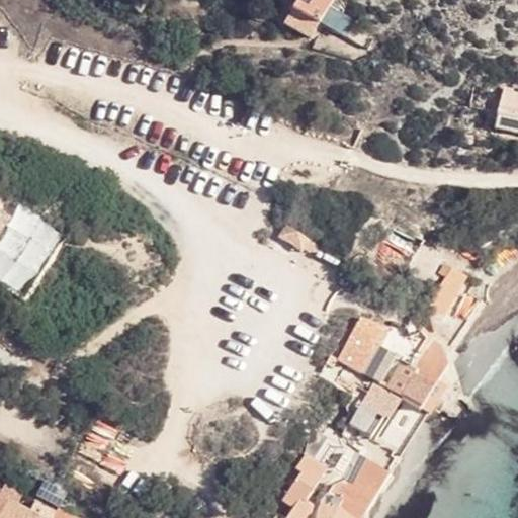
[(295,0),(290,10),(317,25),(331,0),(295,0)]
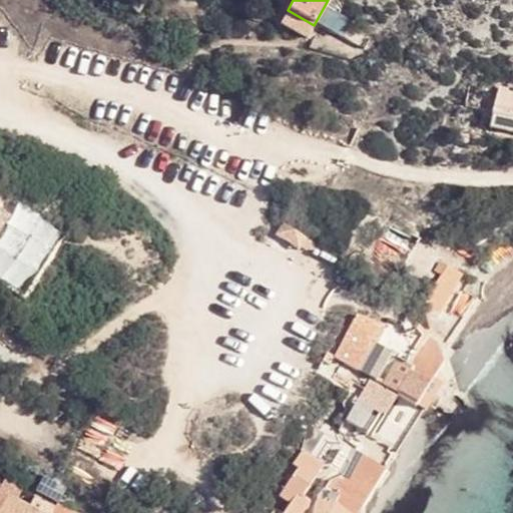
[(314,25),(288,10),(280,24),(306,39),(314,25)]
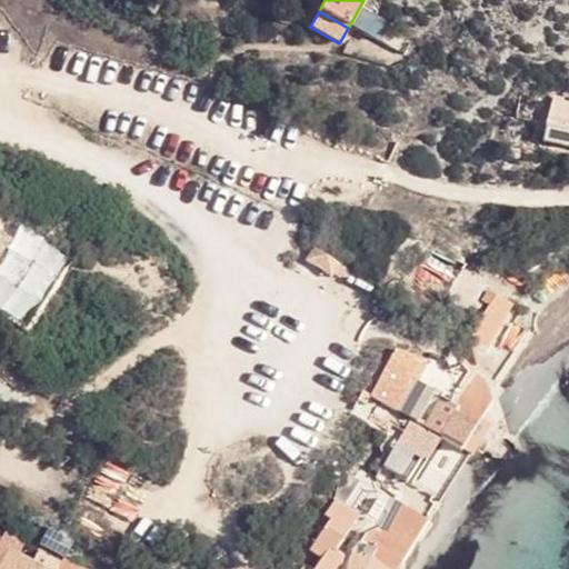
[(381,41),(389,23),(362,13),(355,30),(381,41)]
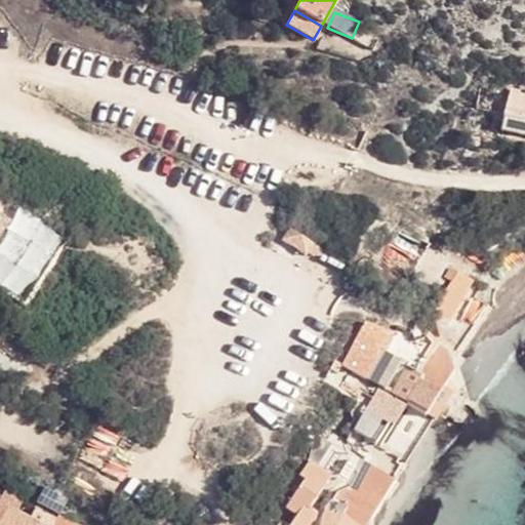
[(524,91),(510,88),(503,113),(524,118),(524,91)]
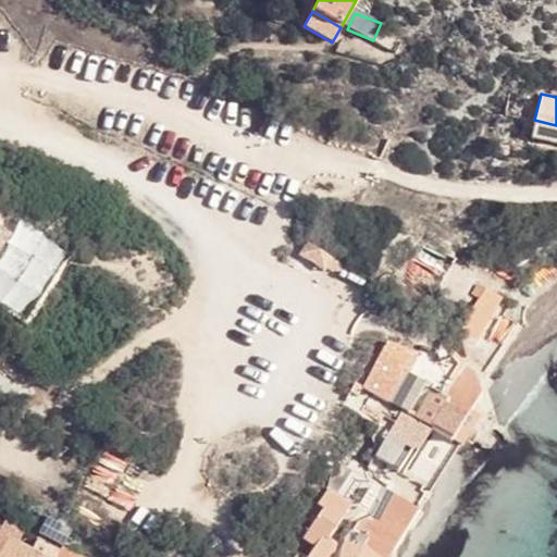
[(0,259),(13,240),(0,232),(0,259)]
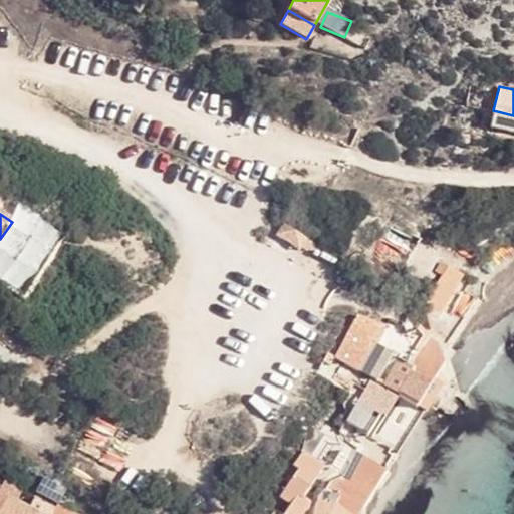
[(430,330),(465,277),(447,265),(446,265),(440,261),(434,270),(442,274),(417,317),(430,330)]
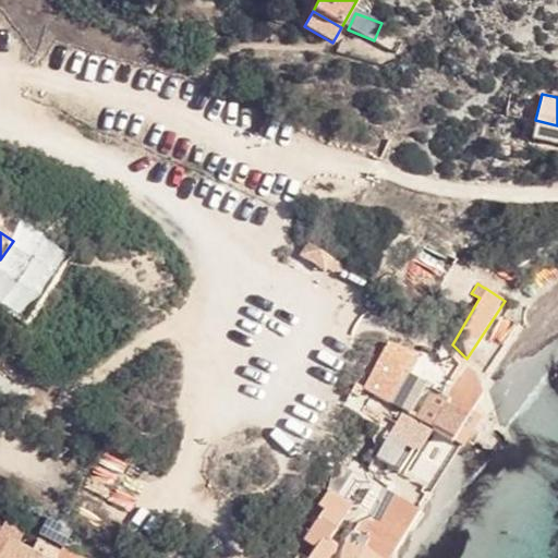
[(362,388),(386,402),(400,371),(408,375),(419,355),(387,346),(362,388)]
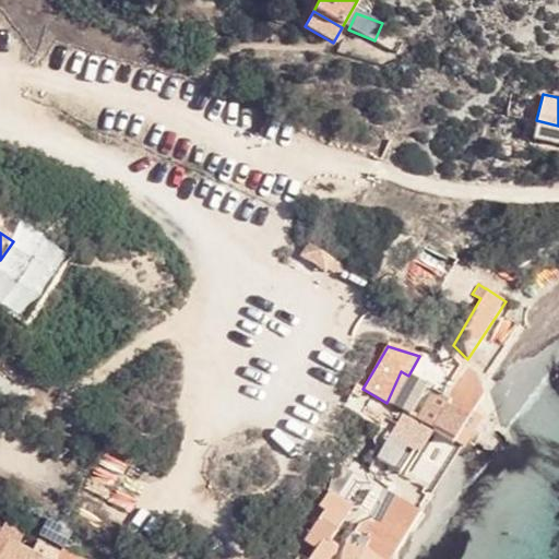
[(428,430),(451,443),(470,412),(474,405),(483,394),(475,373),(466,365),(447,397),(428,430)]
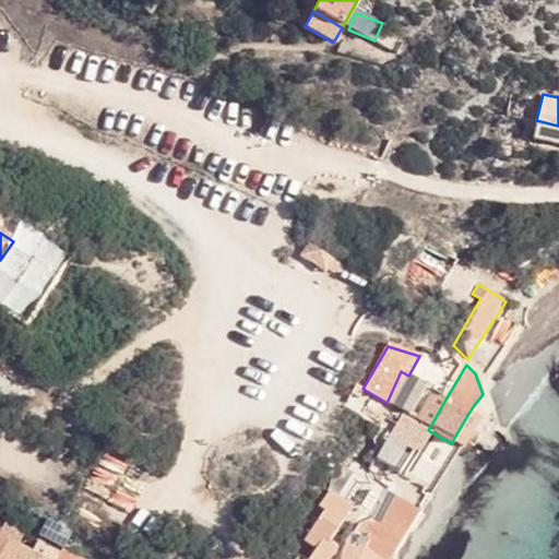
[(415,419),(428,430),(447,397),(432,391),(415,419)]
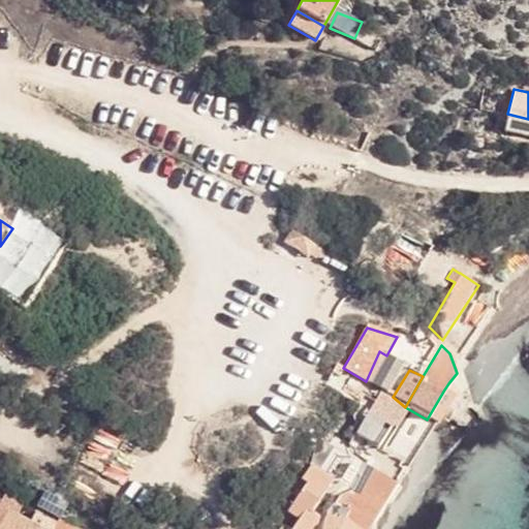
[(427,419),(437,425),(453,399),(448,383),(444,390),(427,419)]
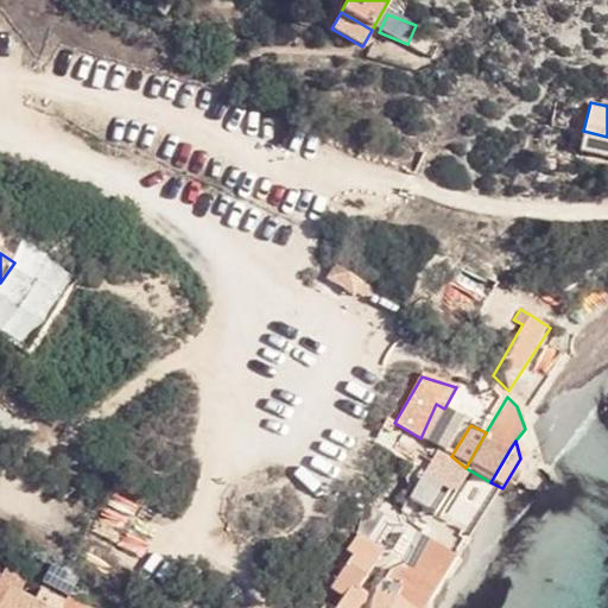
[(455,494),(468,473),(441,456),(428,479),(455,494)]
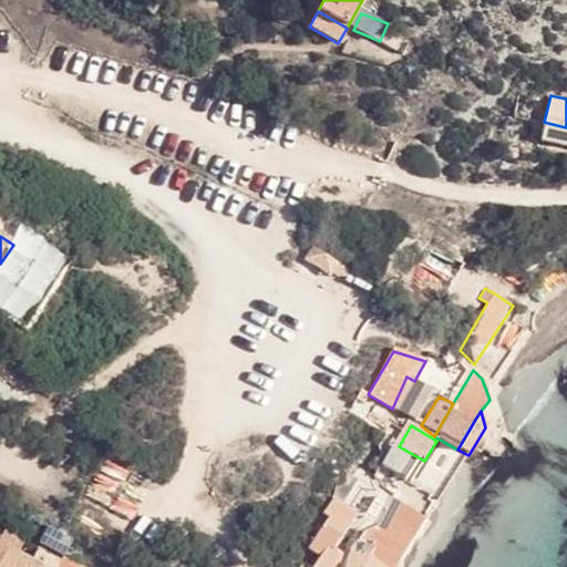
[(445,475),(457,450),(434,436),(436,441),(424,461),(445,475)]
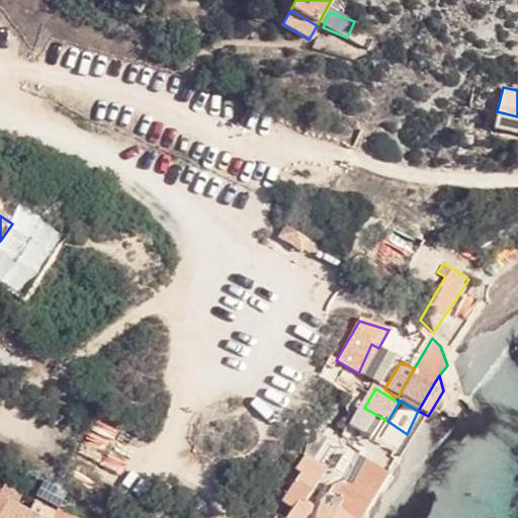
[(351,428),(374,444),(387,421),(364,408),(351,428)]
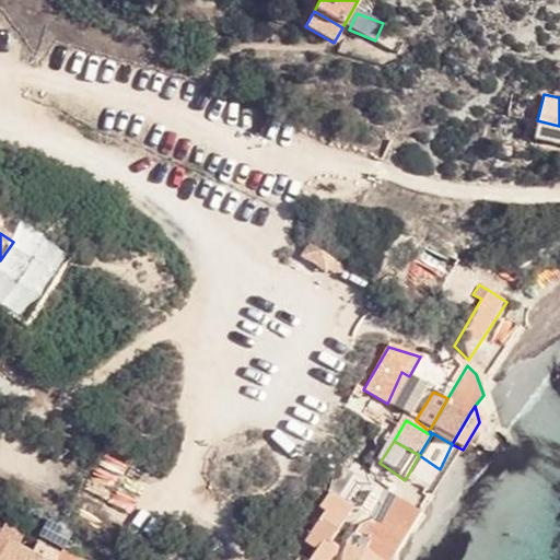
[(440,469),(447,473),(463,450),(452,444),(440,469)]
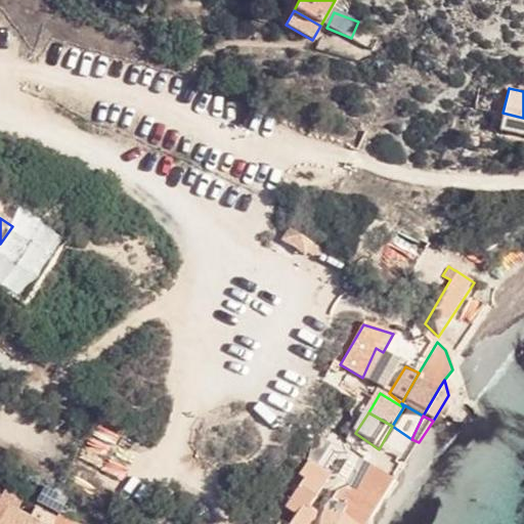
[(379,449),(398,462),(411,439),(392,426),(379,449)]
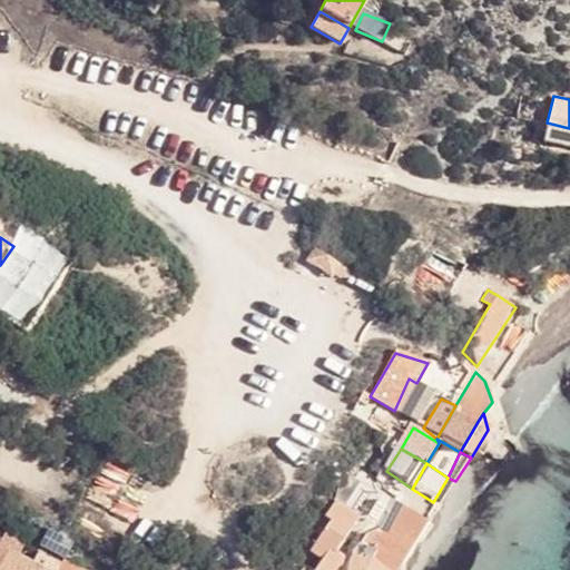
[(433,502),(441,505),(455,481),(448,478),(433,502)]
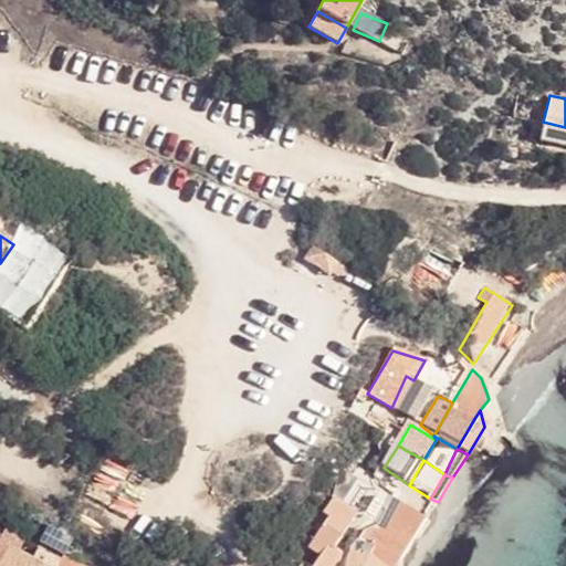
[(376,526),(407,545),(425,517),(391,498),(376,526)]
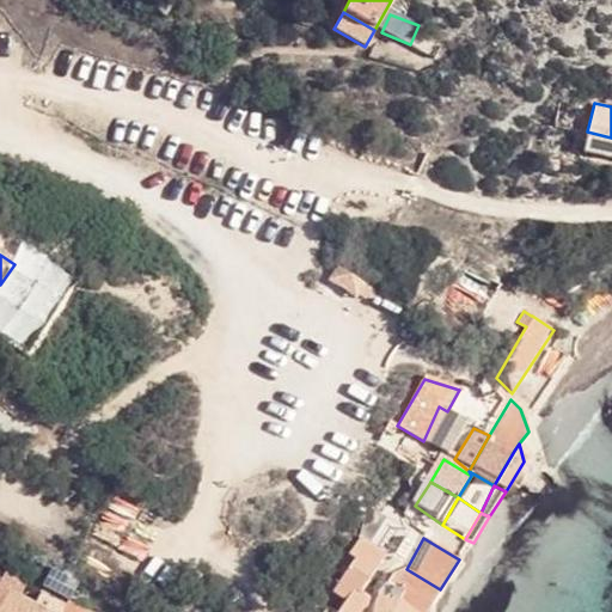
[(352,592),(357,595),(384,558),(360,540),(347,555),(353,562),(331,592),(343,604),(352,592)]
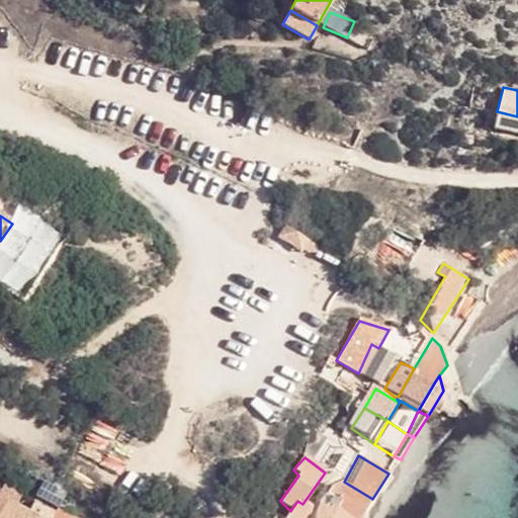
[(337,509),(350,517),(361,517),(372,499),(344,482),(332,488),(324,502),(331,506),(337,509)]
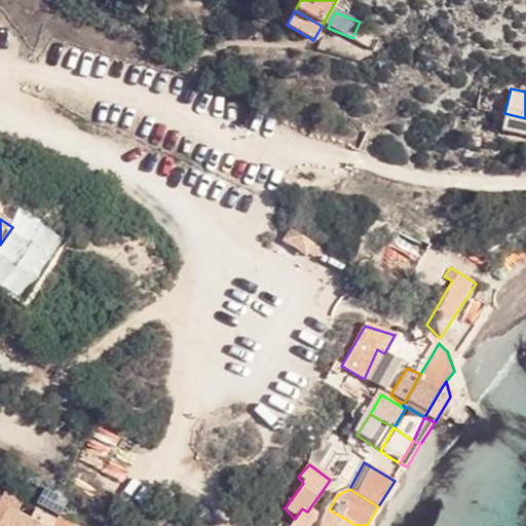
[(0,525),(7,512),(19,517),(24,509),(1,496),(0,498),(0,525)]
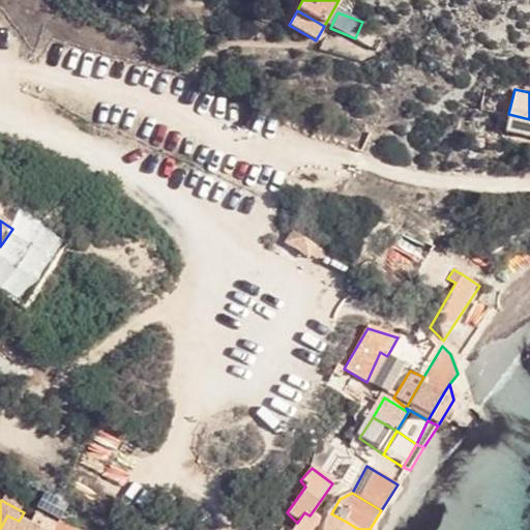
[(312,529),(319,521),(310,516),(304,512),(297,523),(292,529),(312,529)]
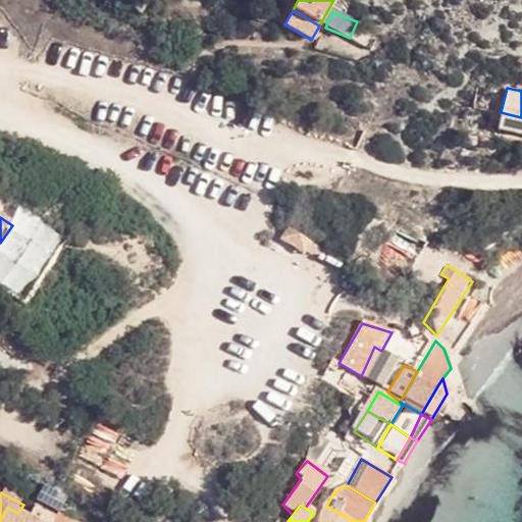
[(7,508),(0,521),(30,521),(31,519),(18,513),(7,508)]
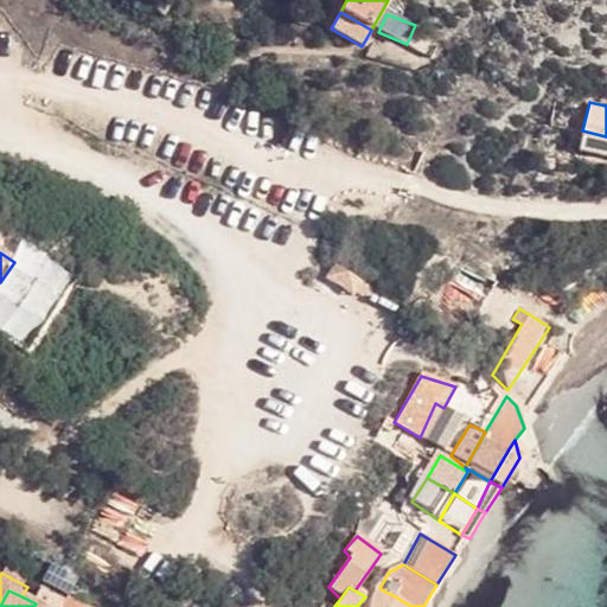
[(368,606),(410,606),(395,596),(388,593),(385,596),(374,590),(368,606)]
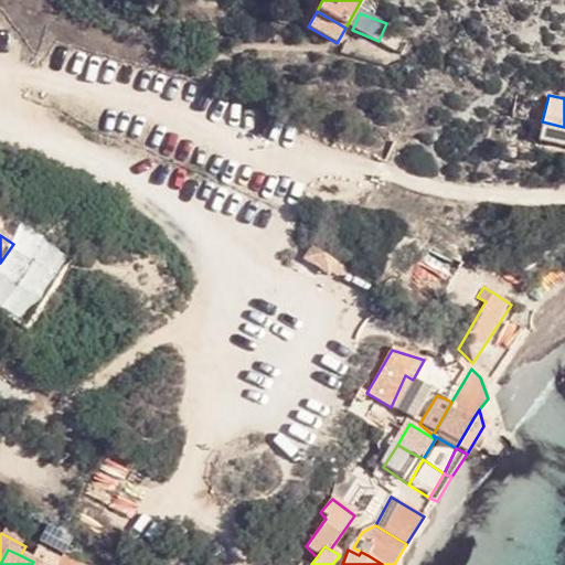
[(32,564),(48,564),(51,558),(39,552),(33,562),(32,564)]
